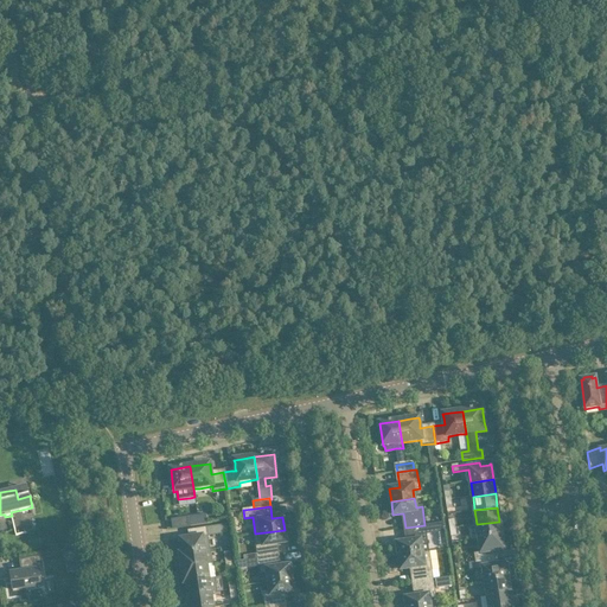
[(191,525),(206,524),(205,516),(190,518),(191,525)]
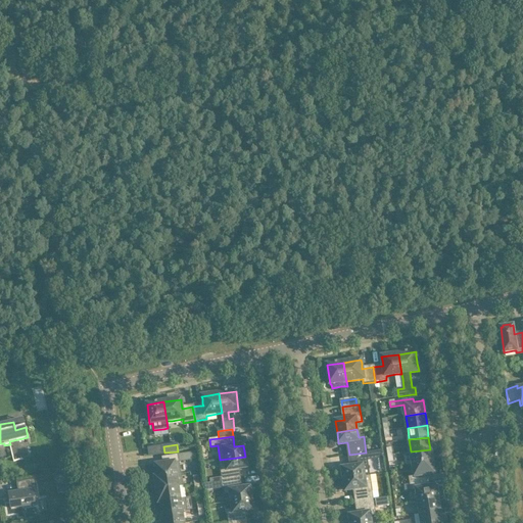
[(343,468),(342,468),(342,471),(343,479),(364,476),(370,476),(369,468),(367,461),(384,458),(383,449),(366,453),(349,455),(350,461),(351,467),(349,467),(343,468)]
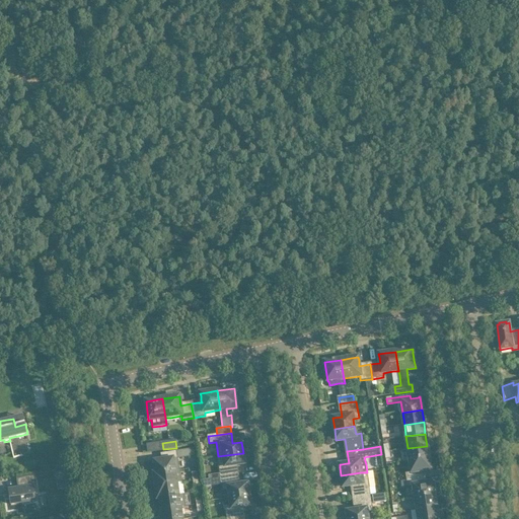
[(410,460),(429,457),(427,446),(408,448),(410,460)]
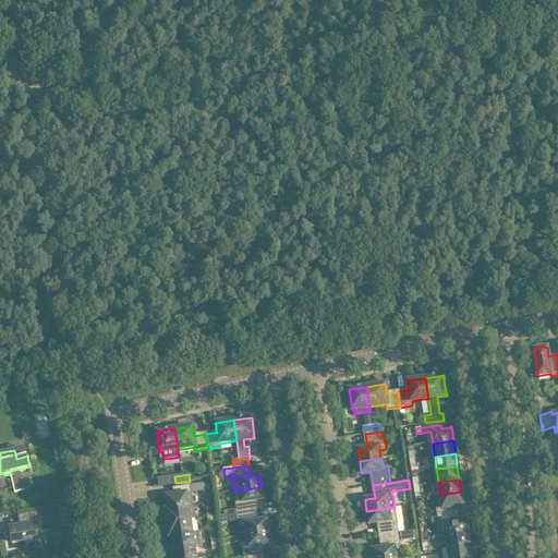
[(168,509),(187,507),(193,506),(191,493),(209,489),(208,483),(190,486),(176,488),(177,495),(168,496),(168,501),(167,501),(168,509)]
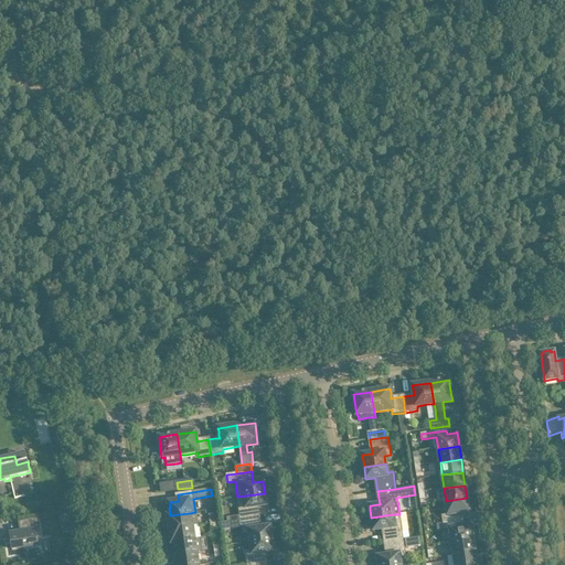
[(241,520),(258,518),(257,507),(267,505),(265,493),(237,497),(241,520)]
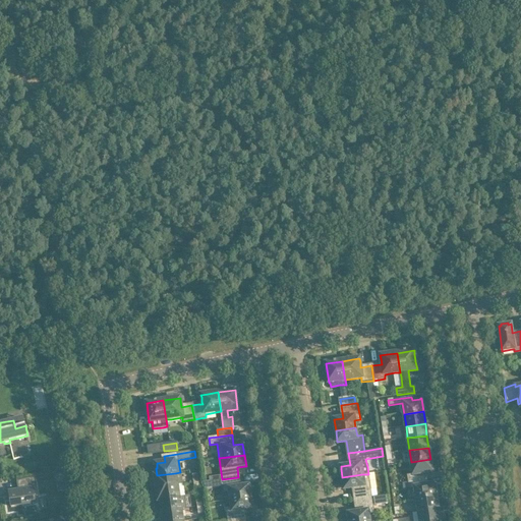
[(432,472),(430,459),(411,462),(413,474),(407,475),(408,481),(423,479),(423,473),(431,472),(432,472)]
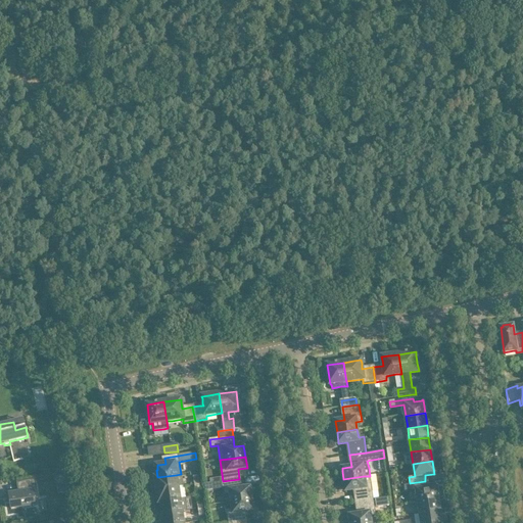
[(178,486),(176,475),(157,477),(155,477),(156,490),(178,486)]
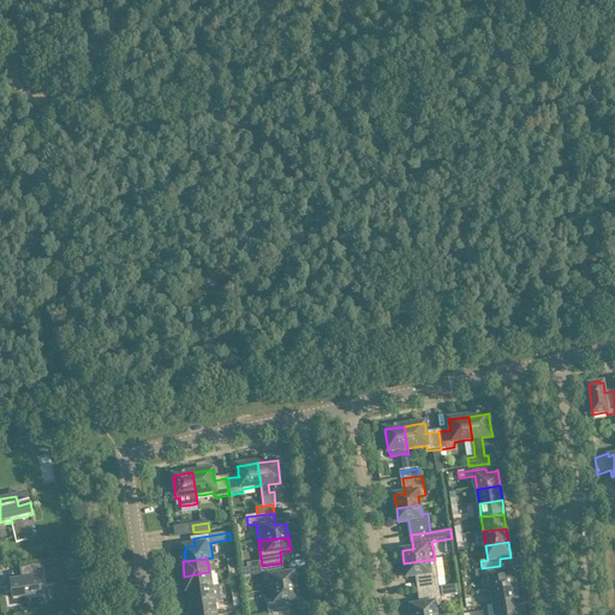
[(76,560),(65,561),(65,566),(66,566),(67,569),(77,568),(76,560)]
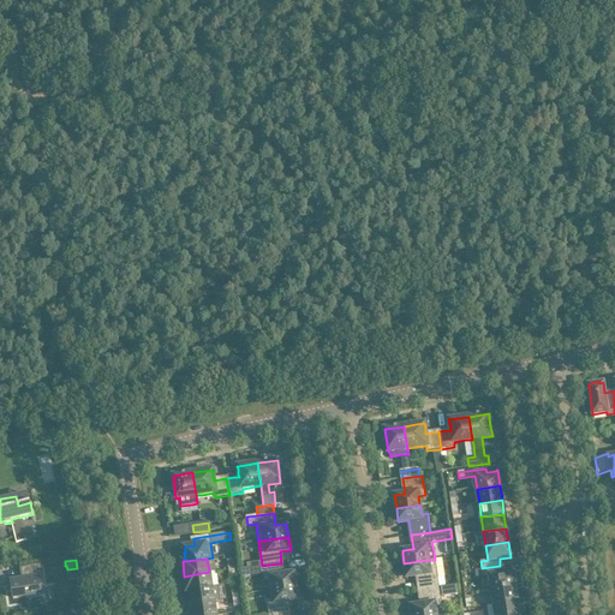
[(435,560),(404,563),(406,574),(406,578),(407,577),(415,575),(417,575),(419,590),(439,587),(436,568),(435,560)]
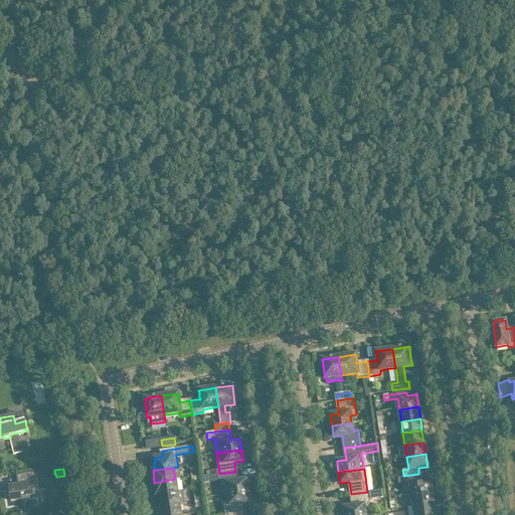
[(236,481),(235,472),(219,474),(221,487),(226,486),(227,494),(247,491),(246,480),(236,481)]
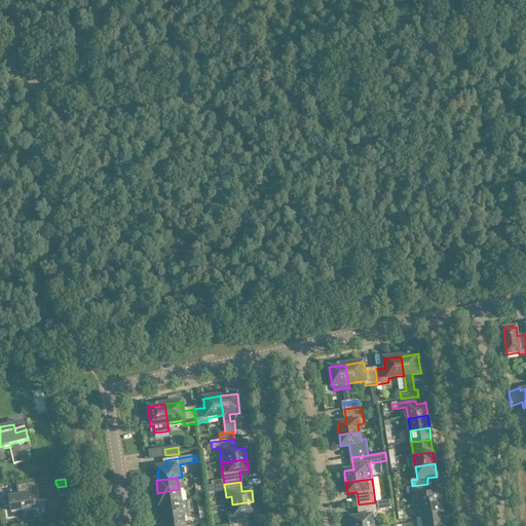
[(38,502),(35,483),(28,484),(17,485),(20,495),(9,497),(10,500),(0,501),(0,502),(10,501),(11,512),(22,510),(36,508),(35,502),(38,502)]
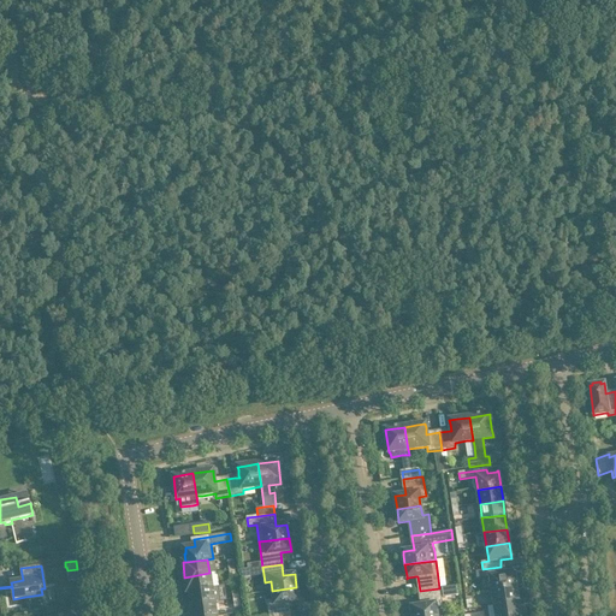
[(502,574),(501,567),(483,569),(484,578),(491,576),(492,591),(515,587),(513,572),(513,573),(502,574)]
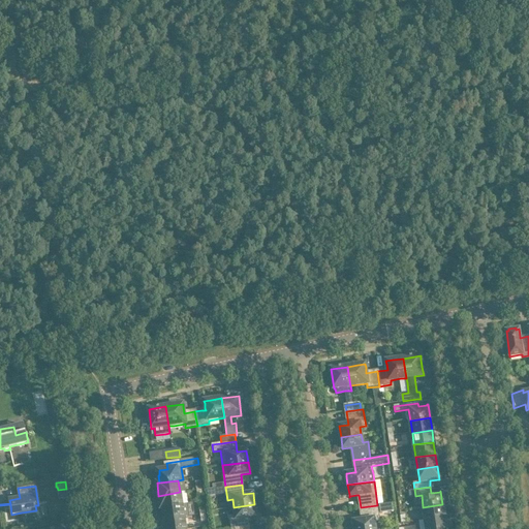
[(66,489),(58,490),(59,497),(67,496),(66,489)]
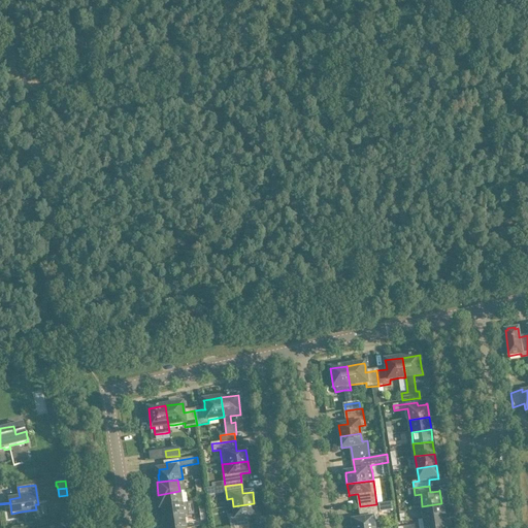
[(179,491),(158,495),(160,506),(163,506),(182,503),(179,491)]
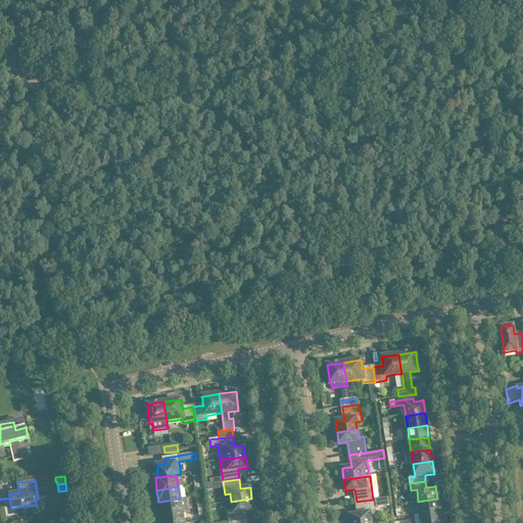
[(162,514),(182,511),(187,510),(185,497),(180,498),(161,502),(162,514)]
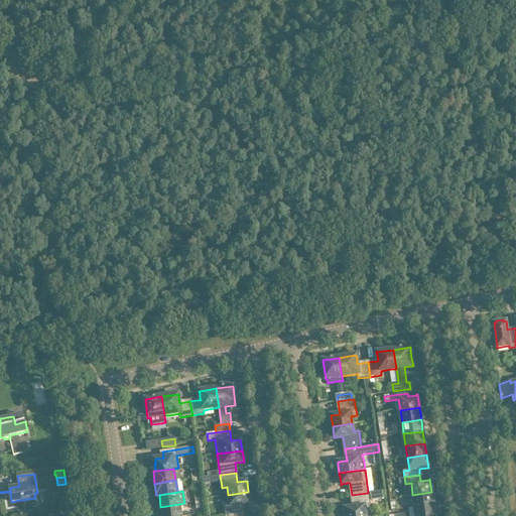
[(346,509),(345,509),(345,511),(345,515),(366,515),(365,509),(370,508),(369,500),(371,500),(384,498),(382,491),(374,492),(368,493),(352,495),(354,507),(352,508),(346,509)]
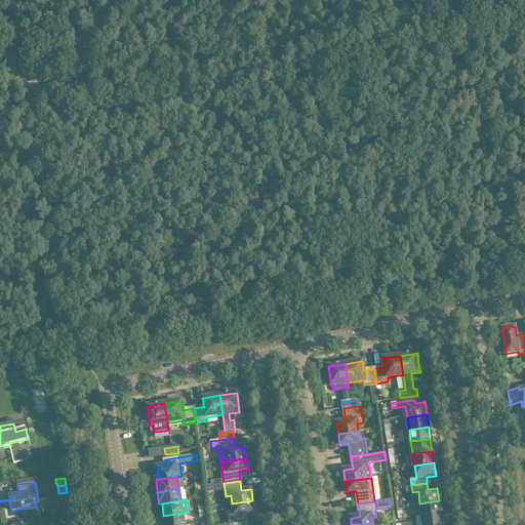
[(230,524),(234,524),(246,523),(245,514),(254,512),(252,500),(232,503),(234,512),(228,513),(230,524)]
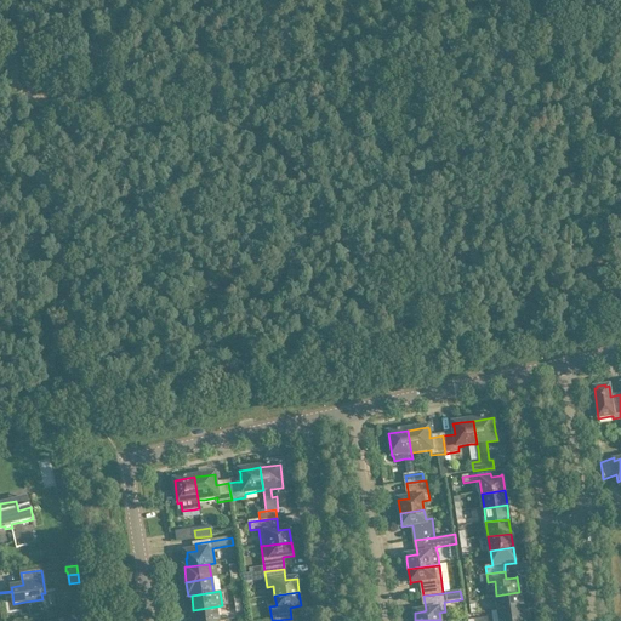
[(499,610),(522,607),(519,592),(496,596),(499,610)]
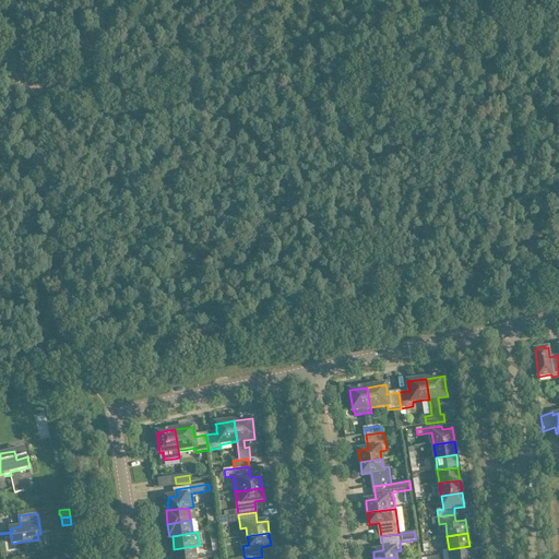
[(175,558),(195,558),(194,546),(174,549),(175,558)]
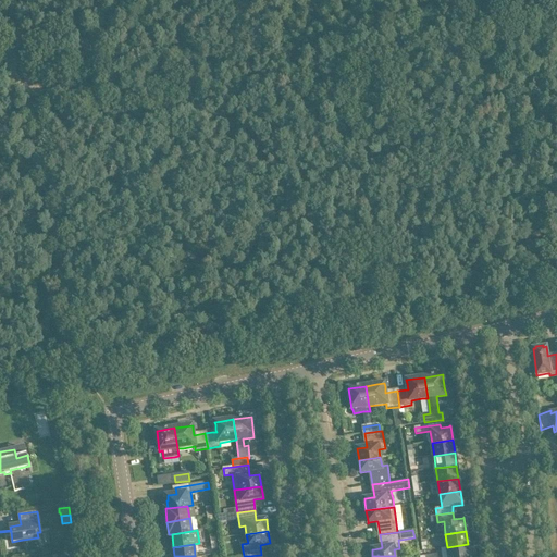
[(448,556),(468,556),(470,556),(468,544),(447,547),(448,556)]
